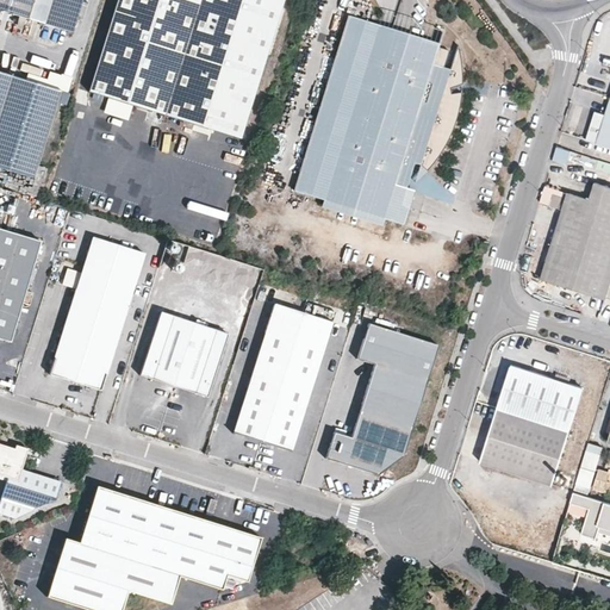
[(0,0),(0,13),(18,19),(38,25),(70,36),(80,0),(0,0)]
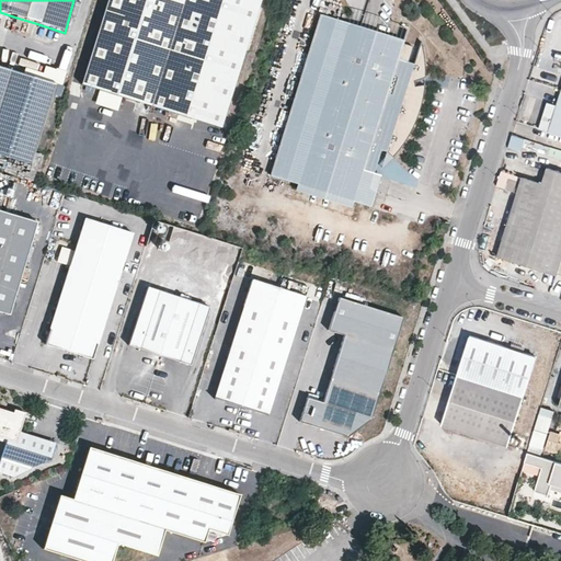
[(109,0),(82,84),(220,127),(260,0),(109,0)]
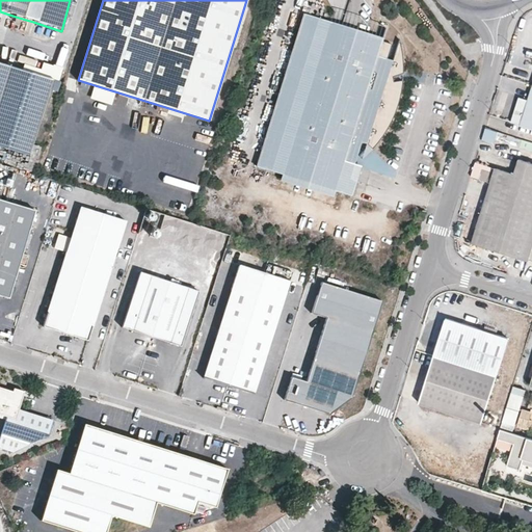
[(349,177),(354,162),(361,139),(365,141),(371,147),(377,138),(391,115),(397,100),(401,76),(401,63),(397,38),(390,60),(384,58),(389,43),(380,40),(381,36),(304,12),(257,166),(286,175),(351,195),(355,179),(349,177)]
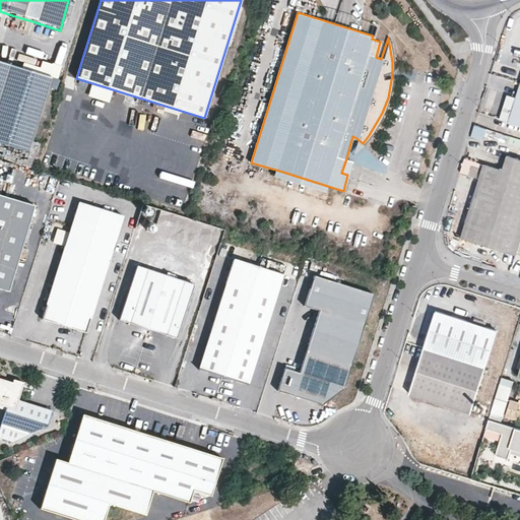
[(33,21),(15,16),(10,34),(26,40),(33,21)]
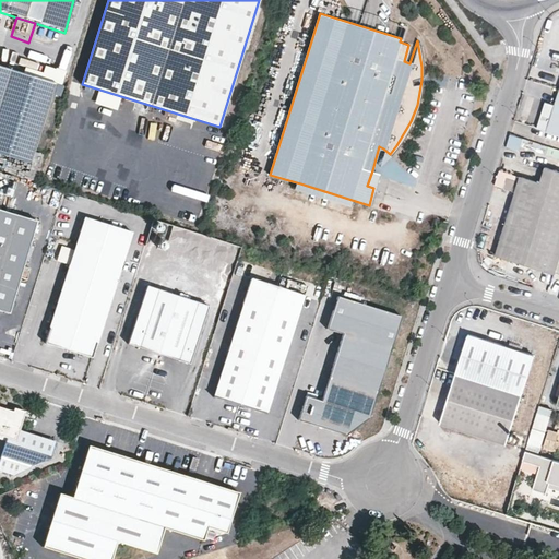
[(52,85),(0,68),(0,155),(28,165),(52,85)]
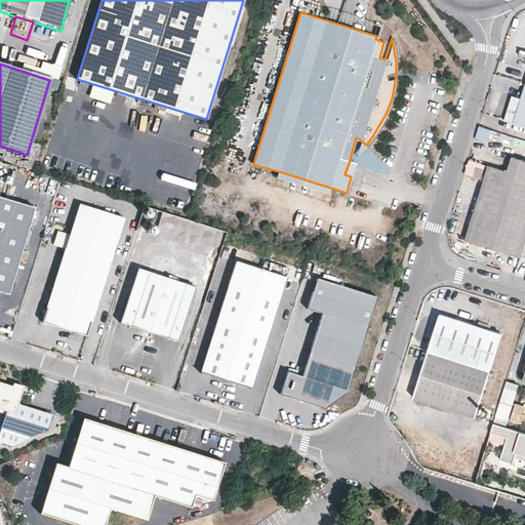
[(505,121),(524,127),(524,88),(522,99),(516,97),(511,99),(505,121)]
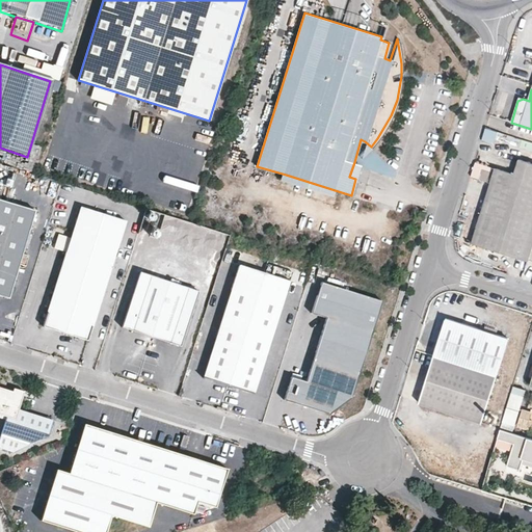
[(498,132),(485,128),(482,140),(494,143),(498,132)]
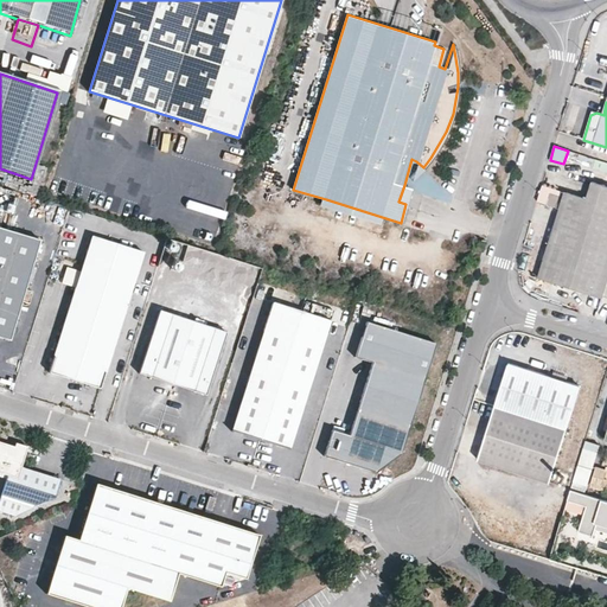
[(586,196),(564,189),(537,275),(606,295),(606,184),(592,179),(586,196)]
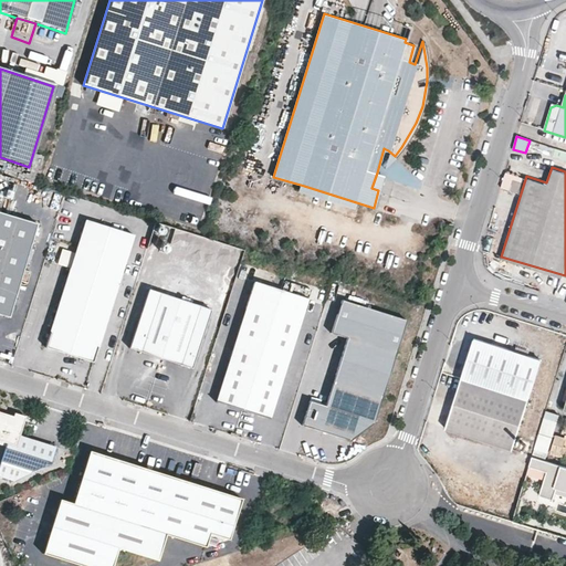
[(384,174),(377,173),(371,188),(378,190),(384,174)]
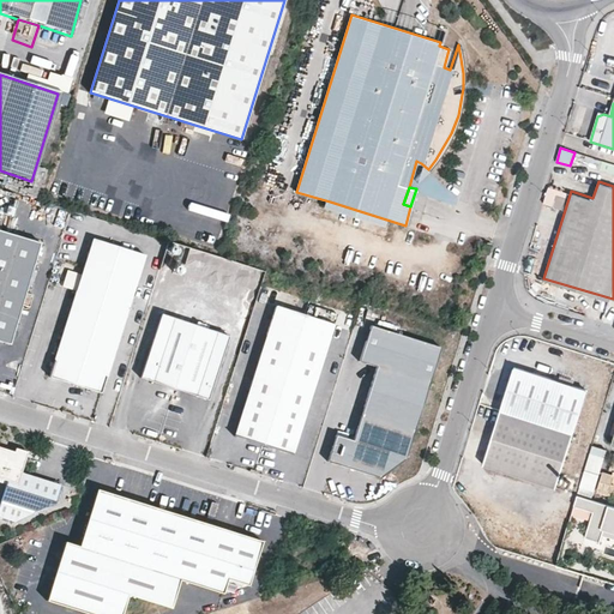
[(565,196),(555,193),(551,205),(561,209),(565,196)]
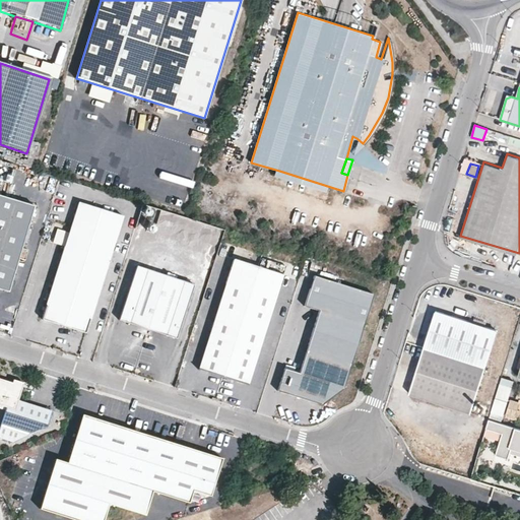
[(367,199),(343,191),(279,171),(267,208),(354,237),(367,199)]
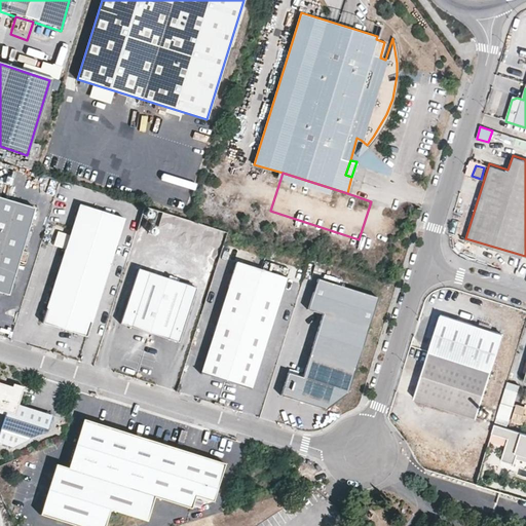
[(0,198),(0,294),(11,298),(38,211),(0,198)]
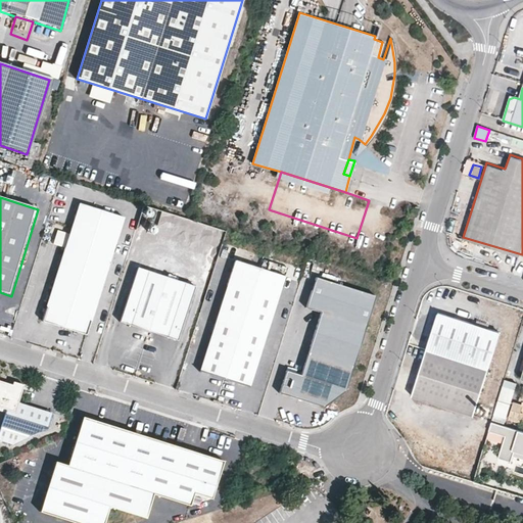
[(44,324),(88,337),(125,220),(81,206),(44,324)]
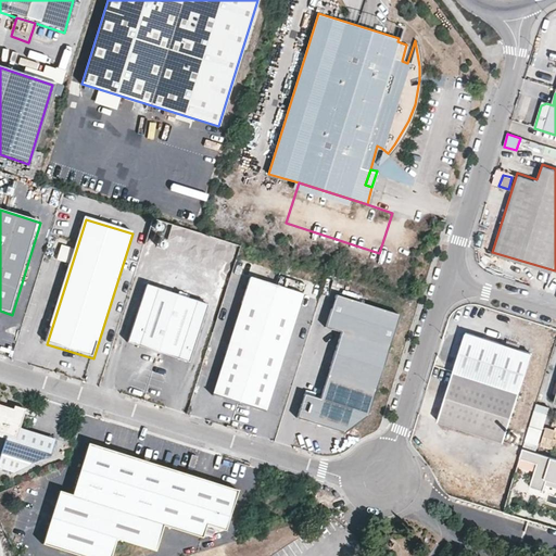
[(64,262),(68,247),(60,243),(55,260),(64,262)]
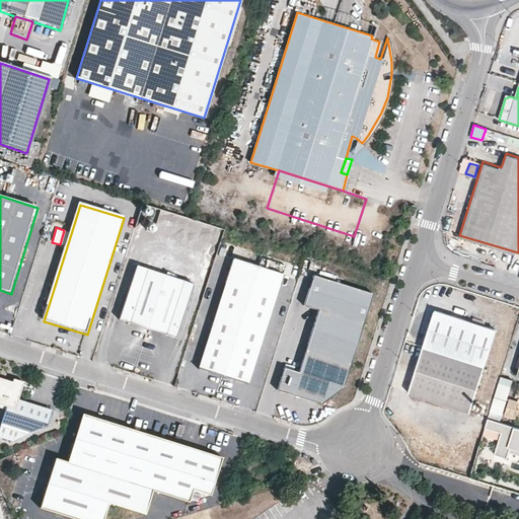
[(280,275),(232,260),(200,366),(246,380),(280,275)]
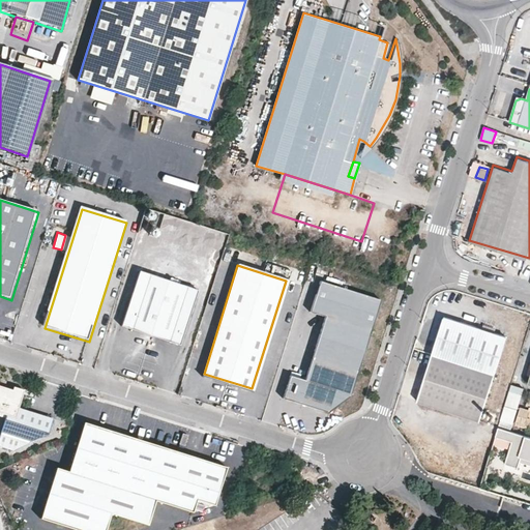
[(122,329),(181,348),(199,293),(141,273),(122,329)]
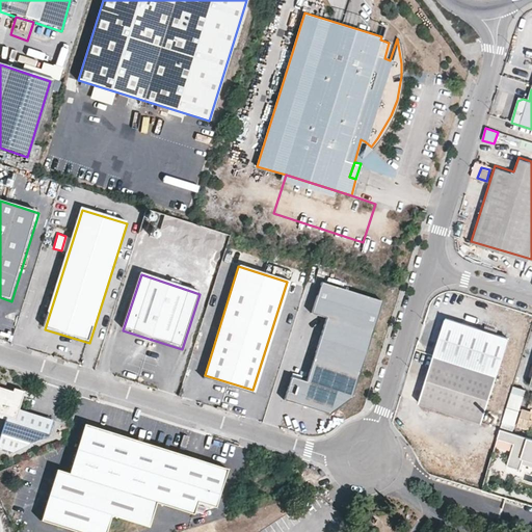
[(379,303),(322,284),(314,312),(326,319),(306,384),(294,382),(288,404),(326,417),(350,396),(379,303)]
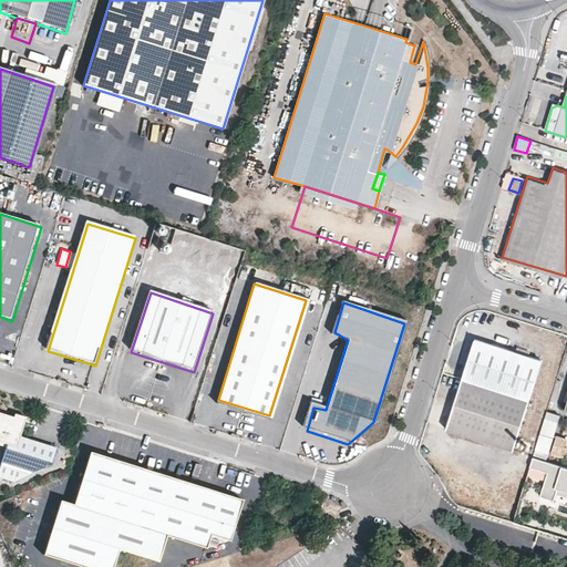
[(540,359),(475,339),(447,429),(513,451),(540,359)]
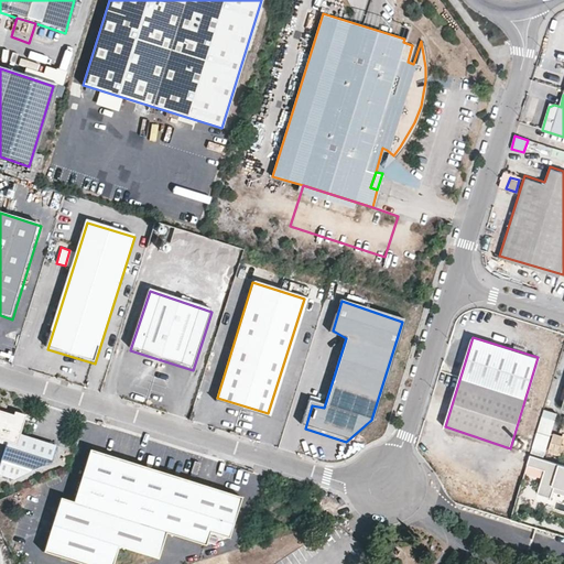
[(563,400),(562,407),(563,407),(563,419),(561,430),(563,431),(563,433),(563,435),(555,433),(550,449),(562,453),(563,447),(563,400)]
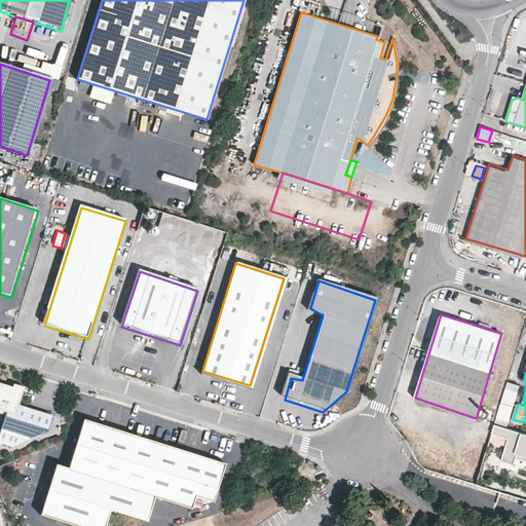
[(497,410),(509,414),(519,383),(506,379),(497,410)]
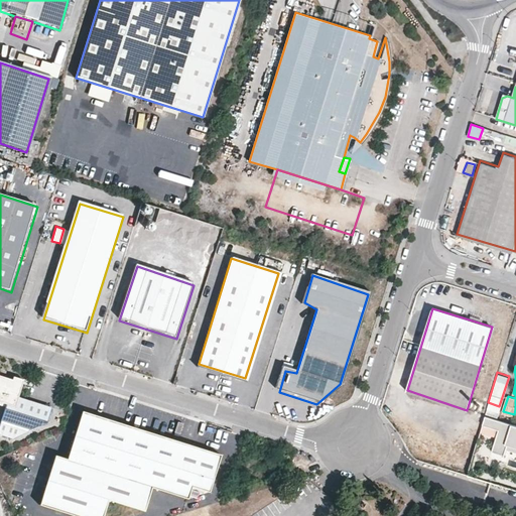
[(0,377),(0,403),(8,406),(0,432),(0,434),(14,439),(48,422),(52,409),(19,399),(23,384),(0,377)]
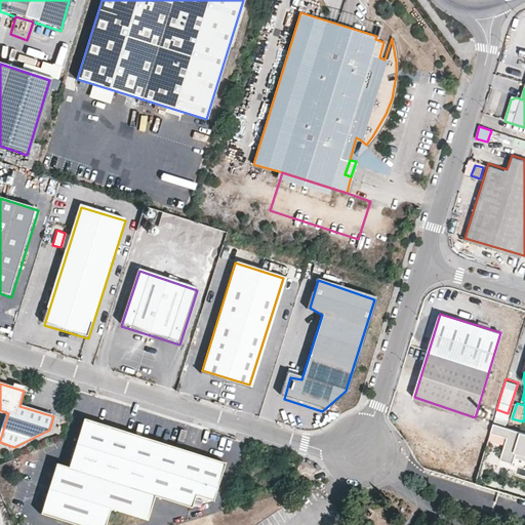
[(496,409),(493,419),(505,422),(508,413),(496,409)]
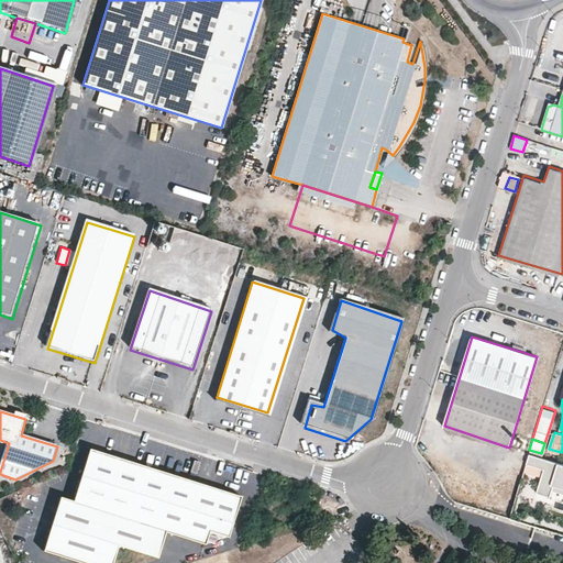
[(239,496),(87,449),(72,501),(57,497),(42,552),(78,562),(110,562),(116,547),(155,559),(164,532),(203,544),(207,531),(227,537),(239,496)]
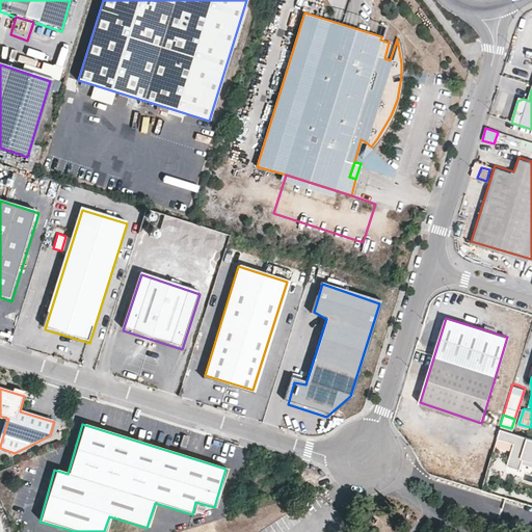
[(531,436),(499,427),(496,436),(512,441),(505,464),(519,469),(521,462),(531,466),(531,436)]
